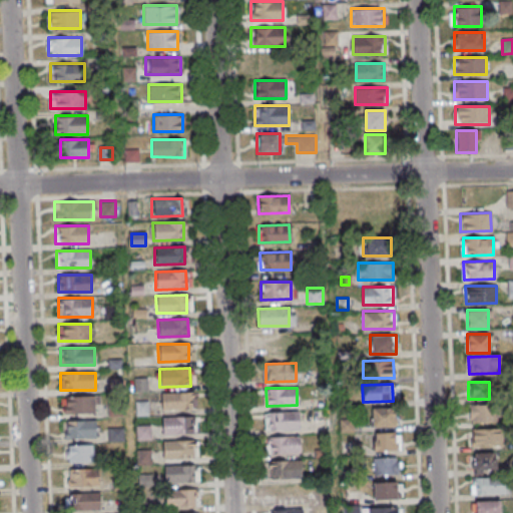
[(160,393),(190,392),(191,410),(160,411),(160,393)]
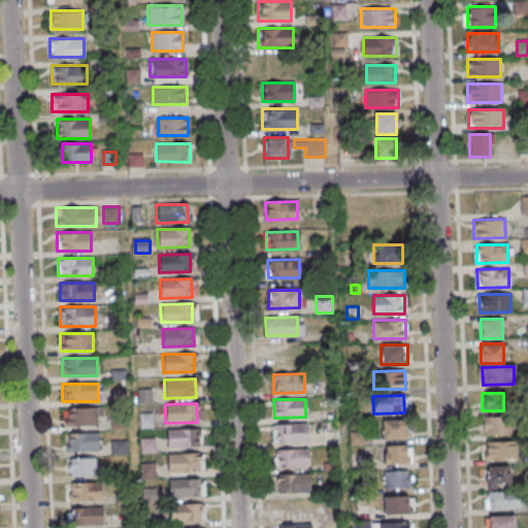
[(64,408),(64,426),(101,425),(101,408),(64,408)]
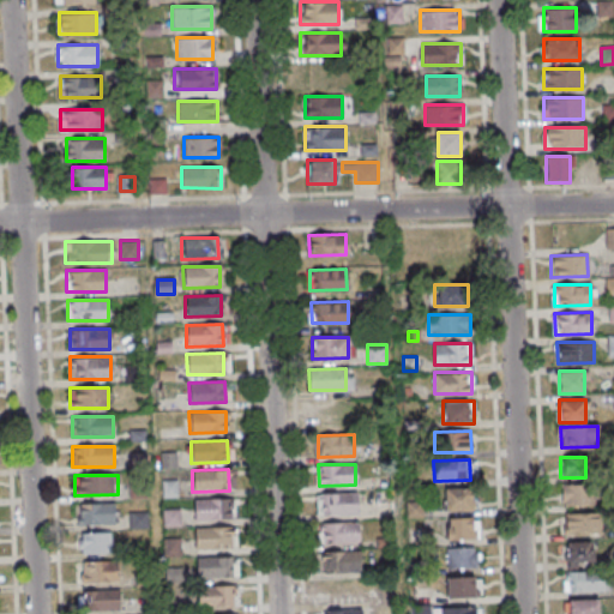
[(564,485),(593,483),(593,505),(565,506),(564,485)]
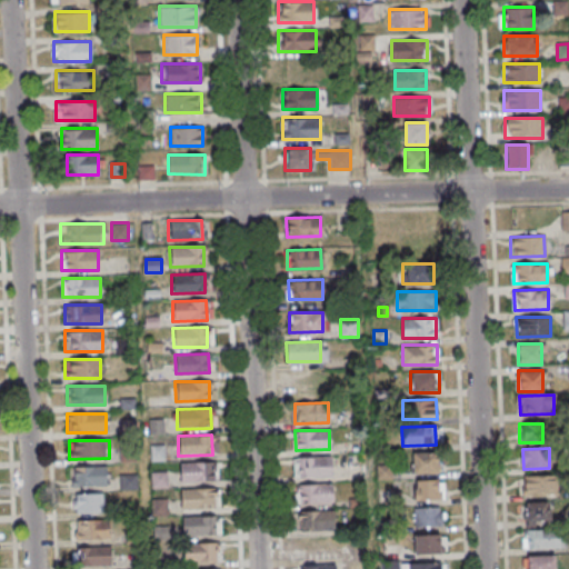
[(411,453),(437,453),(438,472),(411,473),(411,453)]
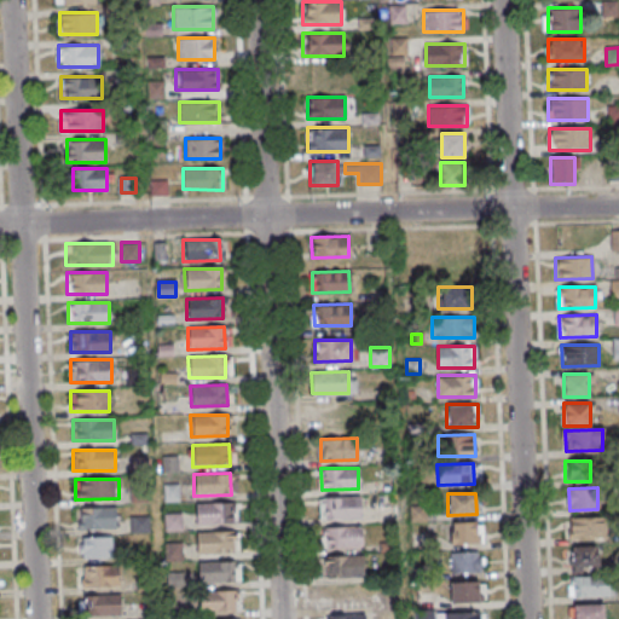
[(323,497),(359,496),(360,518),(323,519),(323,497)]
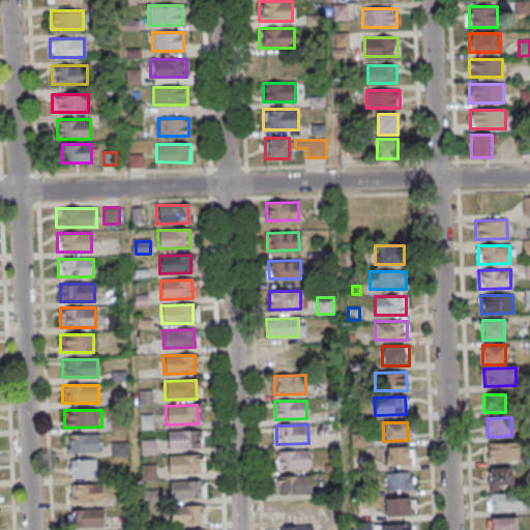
[(167,432),(198,431),(199,448),(168,449),(167,432)]
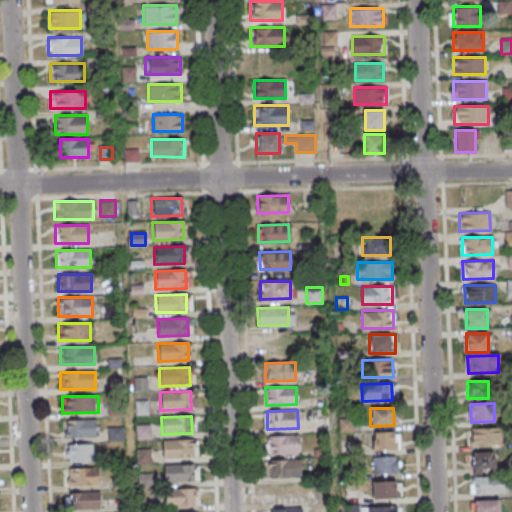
[(96,437),(96,419),(64,419),(64,437),(96,437)]
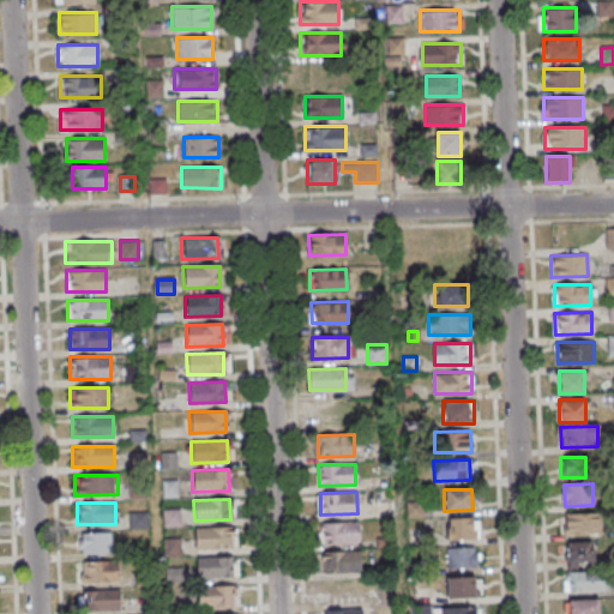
[(161,510),(179,510),(179,528),(161,528),(161,510)]
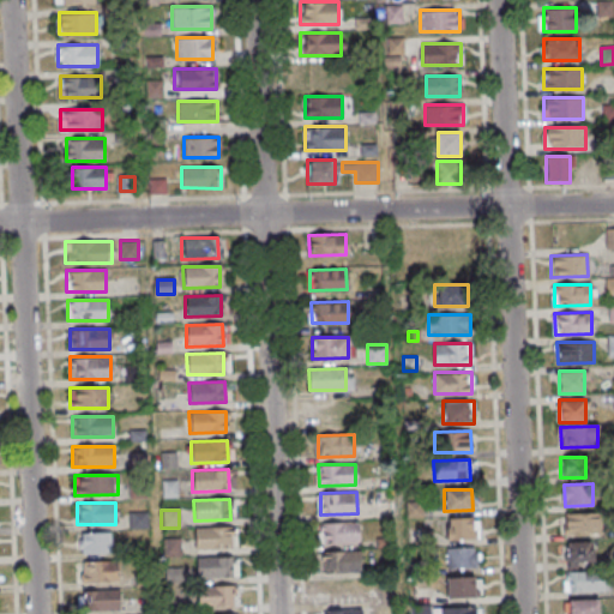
[(564,513),(600,512),(601,534),(564,534),(564,513)]
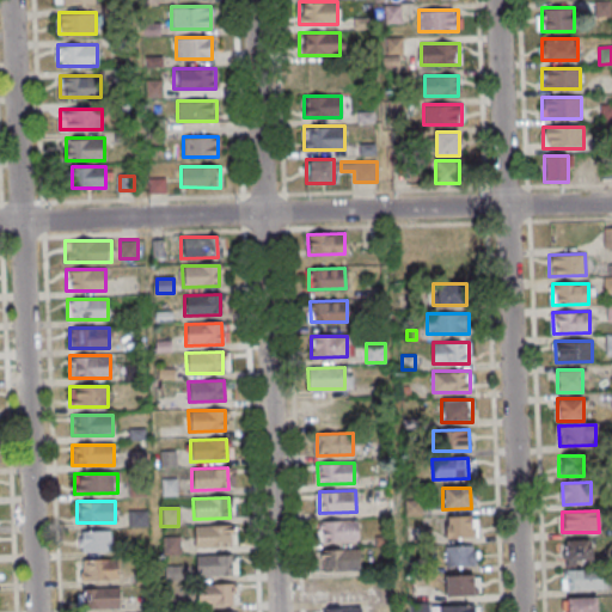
[(441,516),(470,515),(470,537),(442,537),(441,516)]
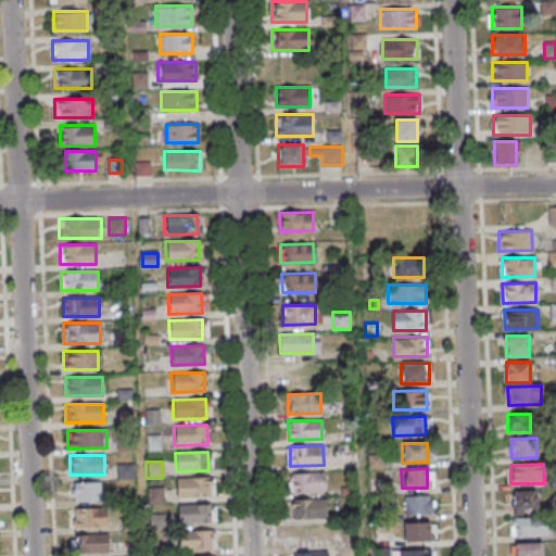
[(290,474),(323,472),(324,492),(290,492),(290,474)]
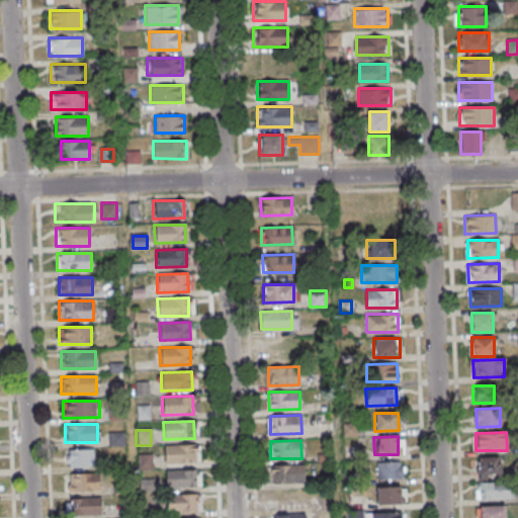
[(163,446),(193,445),(194,462),(163,463),(163,446)]
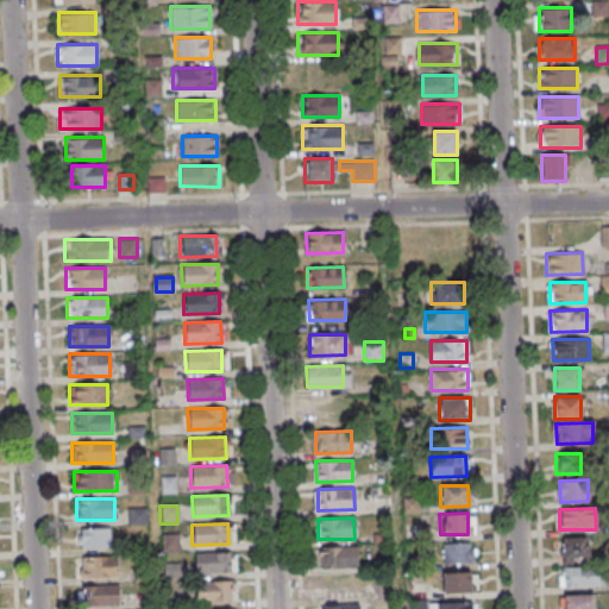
[(79,548),(111,548),(111,528),(79,528),(79,548)]
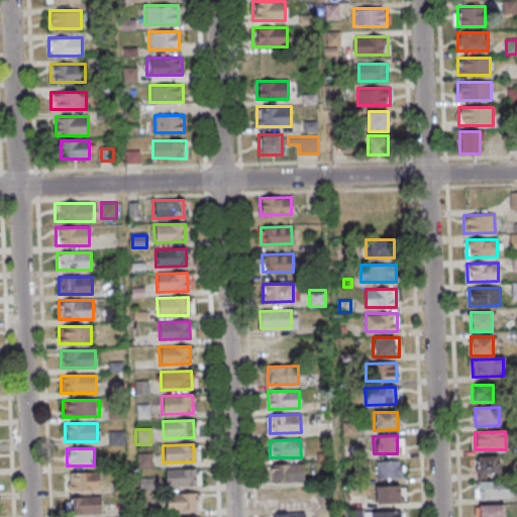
[(478,477),(501,477),(501,457),(478,457),(478,477)]
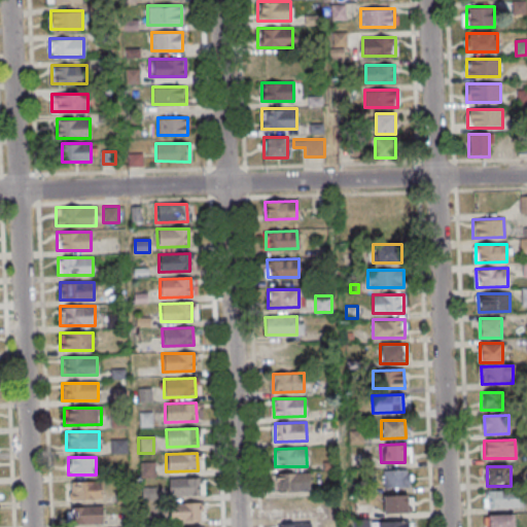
[(381,470),(406,469),(406,488),(382,488),(381,470)]
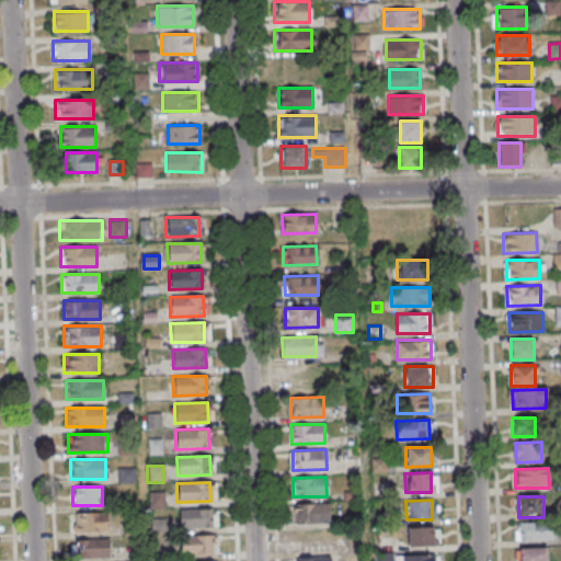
[(295,504),(328,503),(328,523),(295,524),(295,504)]
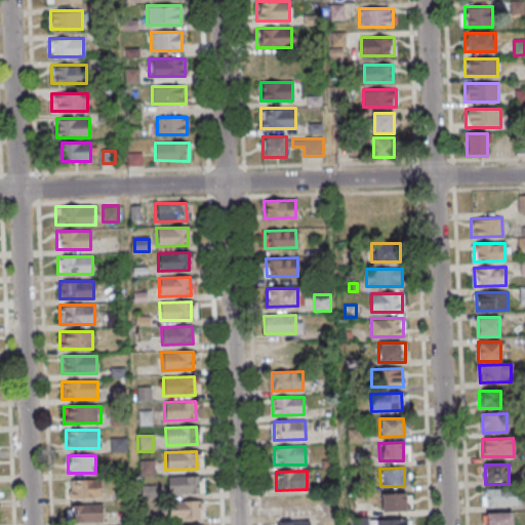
[(167,477),(198,476),(199,493),(167,494),(167,477)]
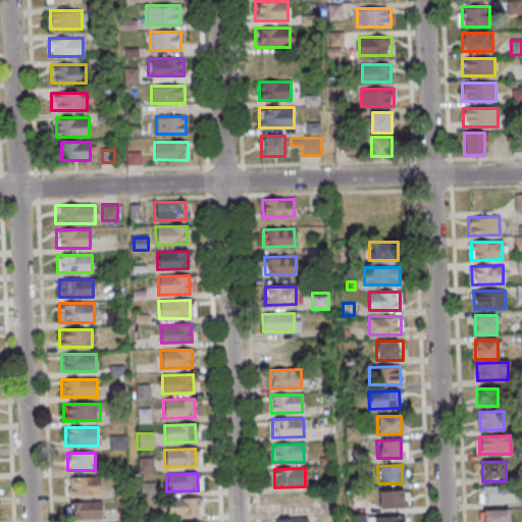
[(101,494),(101,477),(69,477),(69,494),(101,494)]
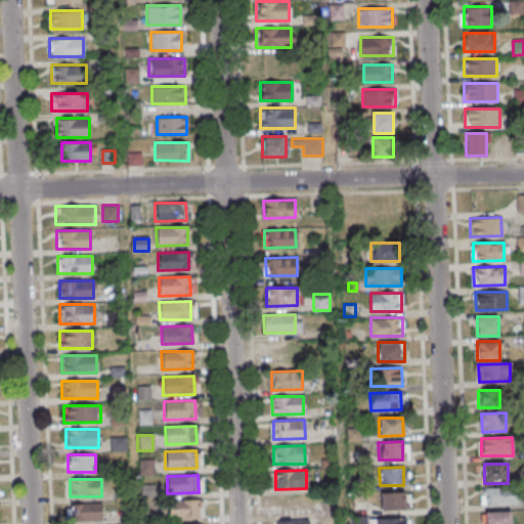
[(481,507),(516,507),(516,489),(481,489),(481,507)]
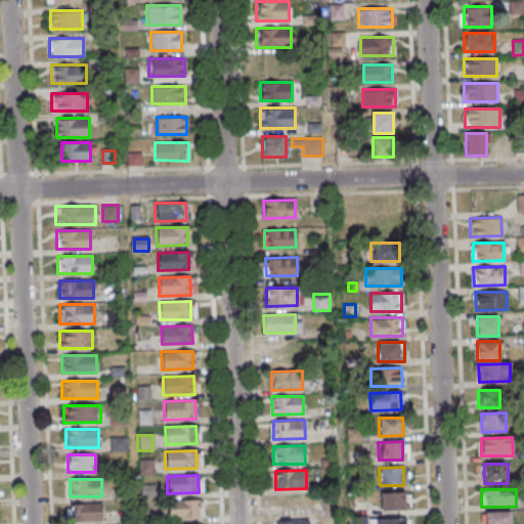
[(380,492),(403,492),(404,510),(380,511),(380,492)]
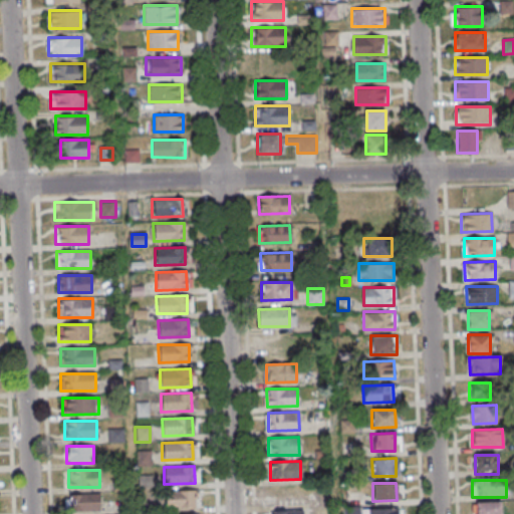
[(303,487),(272,487),(272,505),(303,505),(303,487)]
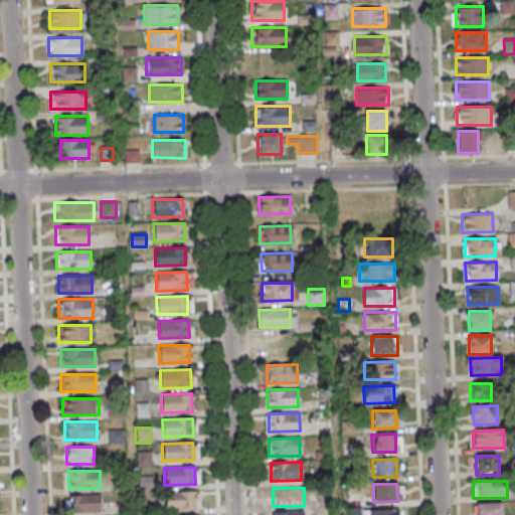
[(165,492),(196,491),(196,509),(166,510),(165,492)]
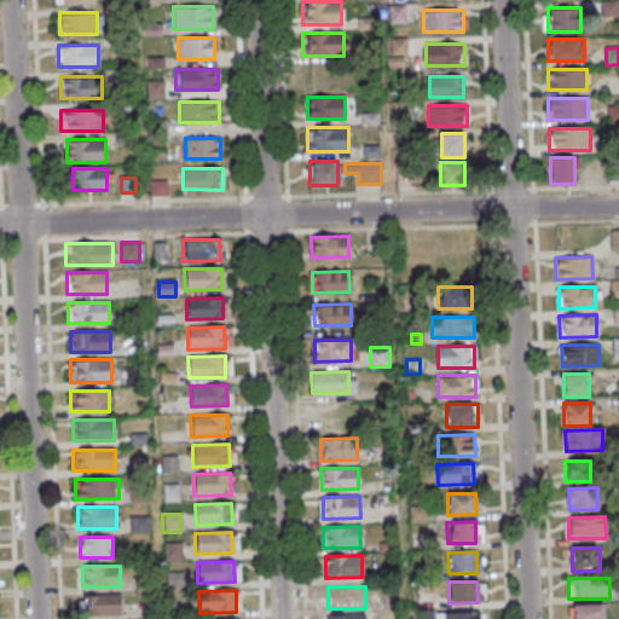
[(121,615),(121,595),(90,595),(90,615),(121,615)]
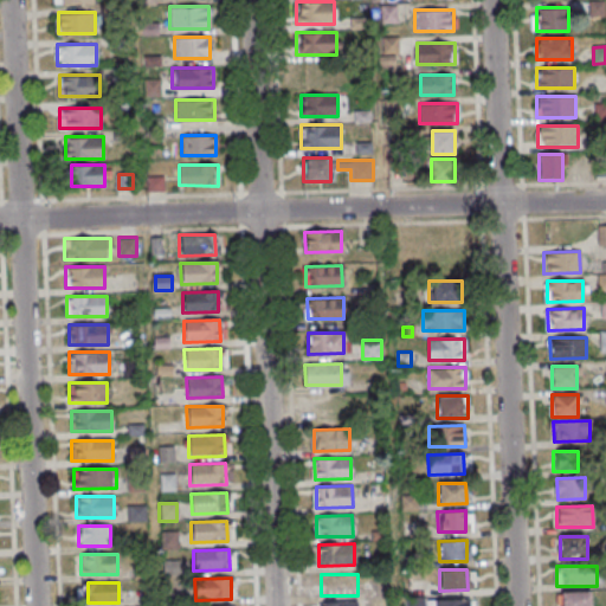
[(556,605),(591,605),(591,593),(558,593),(556,605)]
